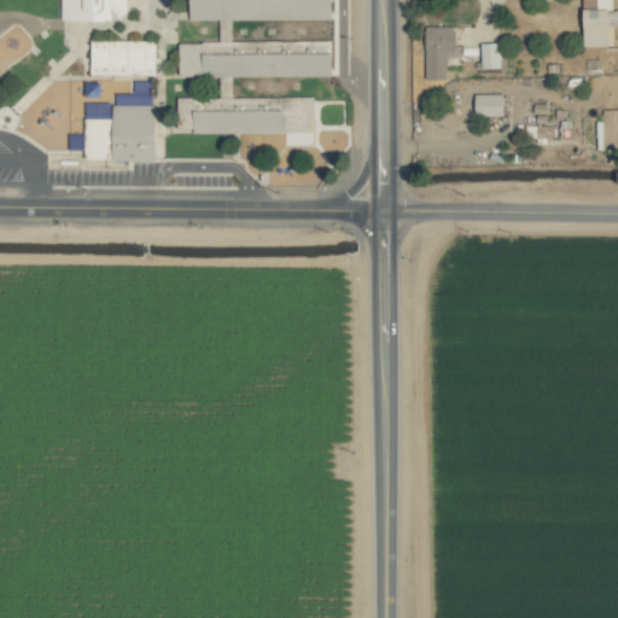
[(425,25),(426,79),(447,79),(447,48),(454,48),(454,25),(425,25)]
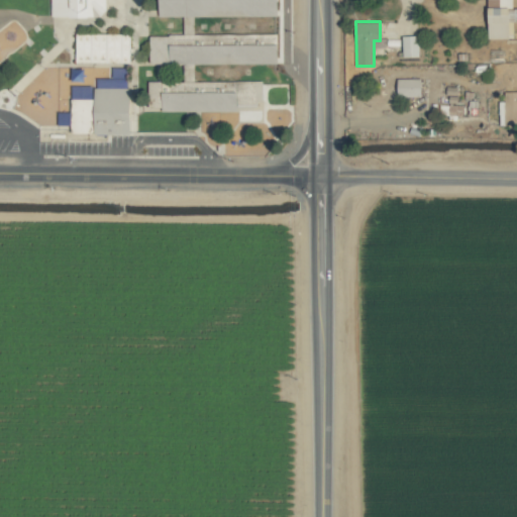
[(130,33),(75,33),(75,63),(129,63),(130,33)]
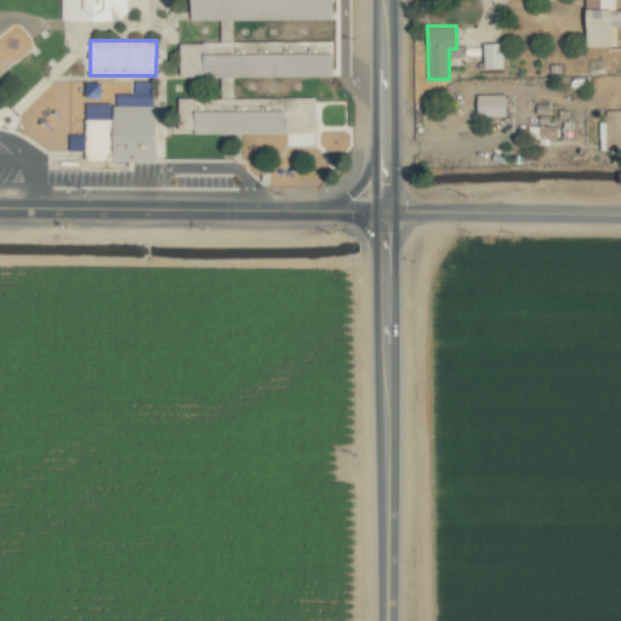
[(503,41),(484,43),(484,68),(503,67),(503,41)]
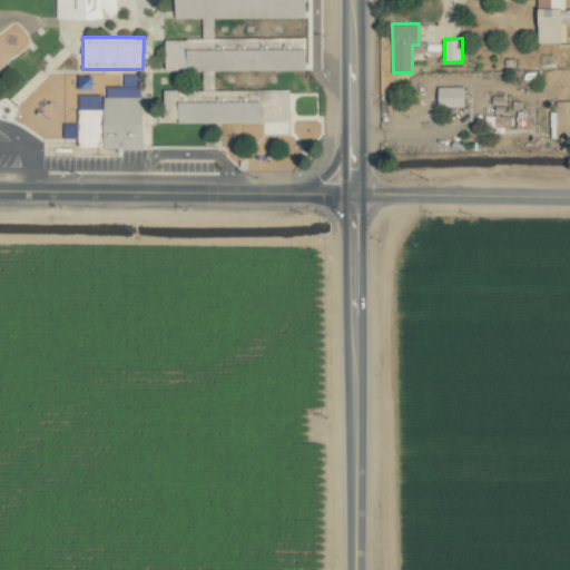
[(164,68),(186,68),(187,39),(165,39),(164,68)]
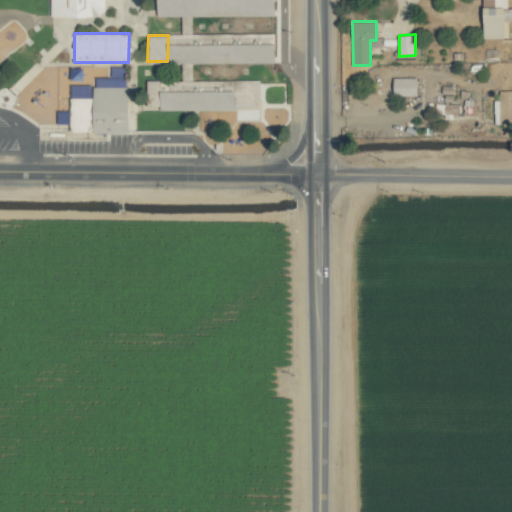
[(128,133),(128,67),(113,67),(113,77),(101,77),(101,86),(92,86),(92,84),(71,84),(71,132),(92,131),(92,133),(128,133)]
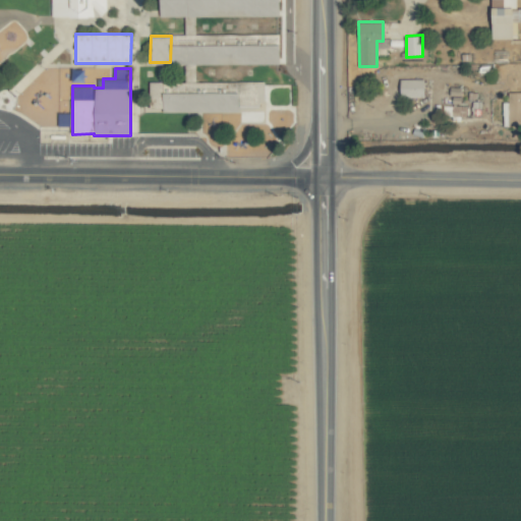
[(424,78),(401,78),(401,97),(424,97),(424,78)]
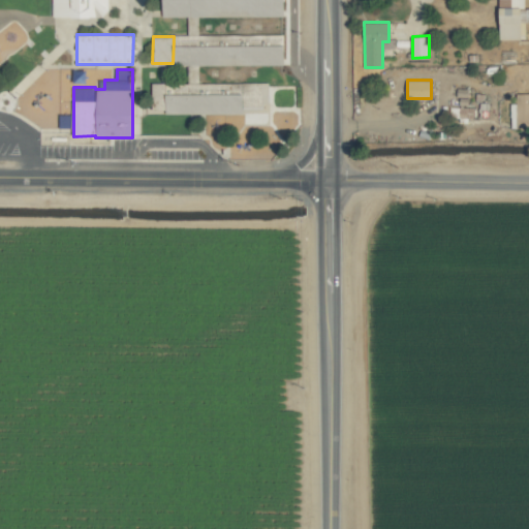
[(528,93),(518,93),(518,103),(510,103),(510,112),(512,112),(512,127),(528,127),(528,93)]
